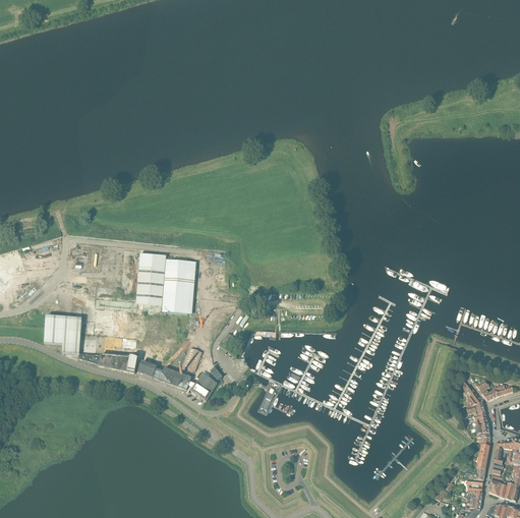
[(15,253),(0,259),(0,274),(20,269),(15,253)]
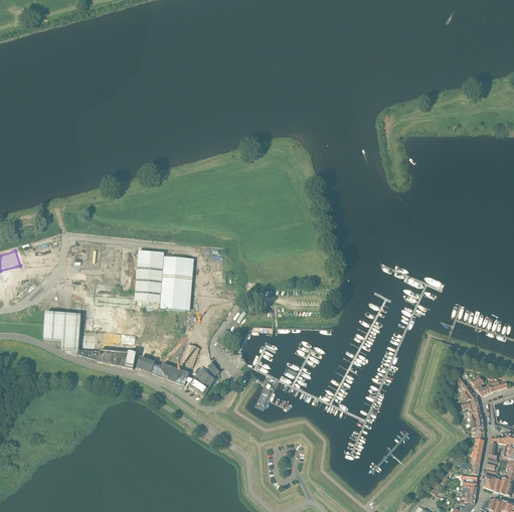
[(159,308),(163,256),(163,252),(138,250),(134,297),(133,306),(159,308)]
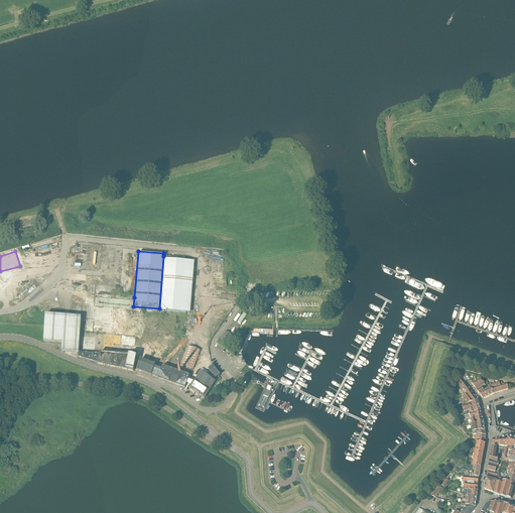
[(194,259),(163,256),(159,308),(164,309),(184,310),(184,309),(189,310),(194,259)]
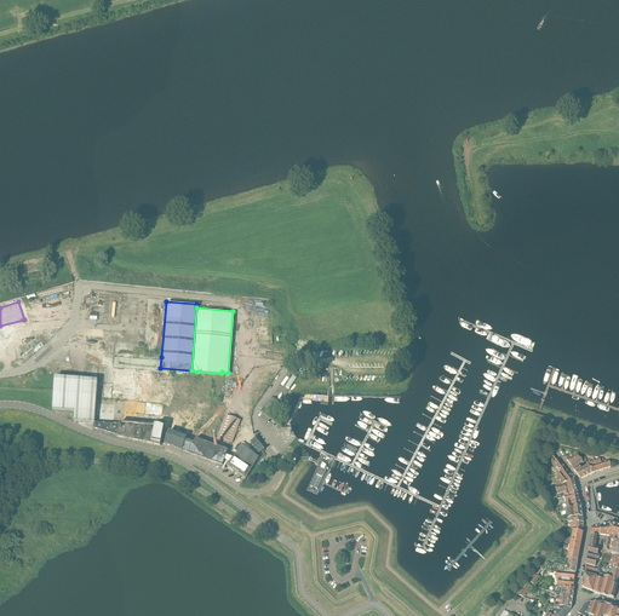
[(114,353),(113,364),(133,366),(160,368),(161,357),(114,353)]
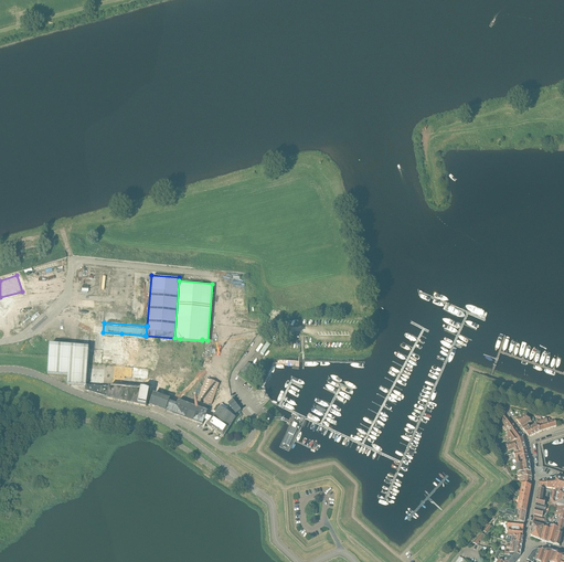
[(264,352),(269,342),(262,338),(256,348),(264,352)]
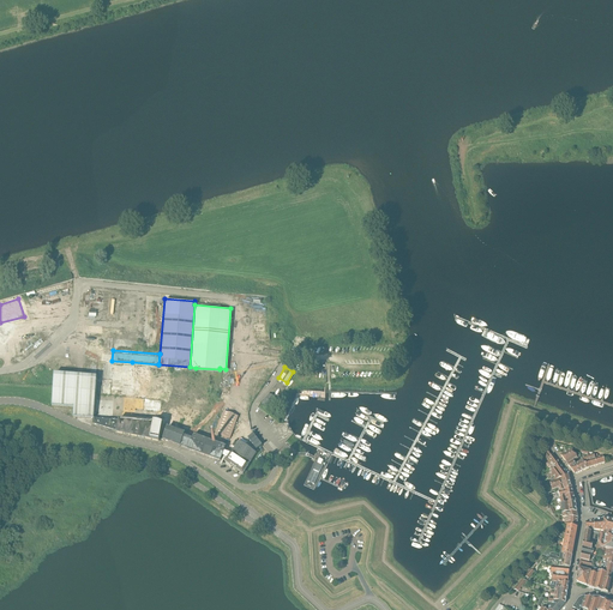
[(92,415),(96,375),(54,372),(53,372),(50,403),(72,404),(72,414),(92,415)]
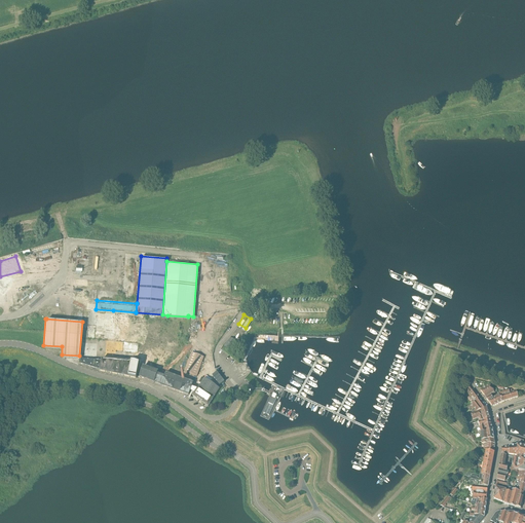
[(234,339),(229,336),(223,344),(229,348),(234,339)]
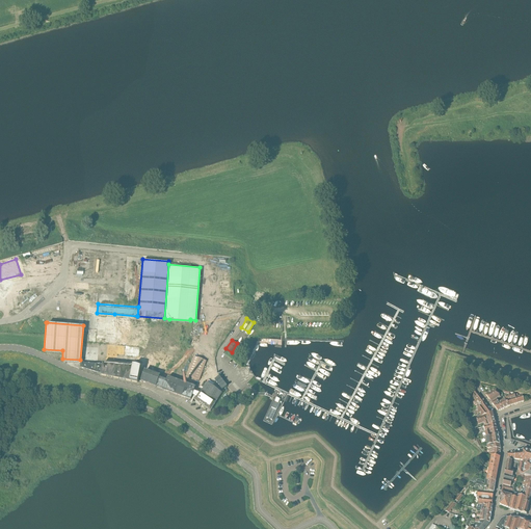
[(133,362),(143,363),(145,343),(132,341),(130,356),(130,360),(133,360),(133,362)]
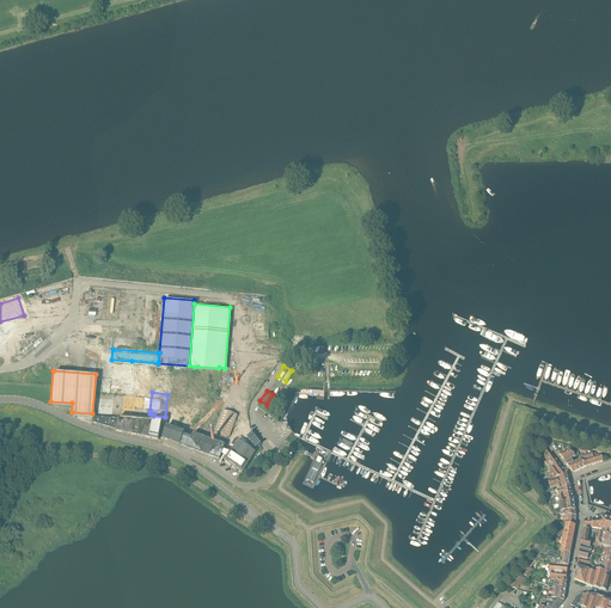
[(237,412),(222,407),(214,429),(228,434),(237,412)]
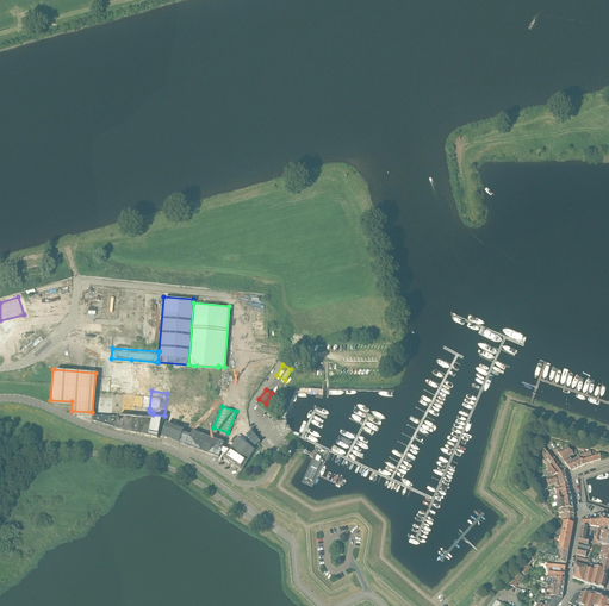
[(165,418),(92,412),(91,418),(92,418),(115,425),(157,433),(161,423),(163,423),(165,420),(165,418)]
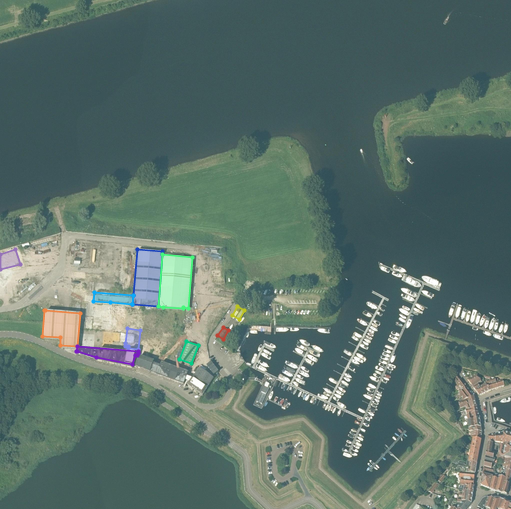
[(183,382),(184,377),(186,374),(187,371),(174,366),(154,359),(139,353),(135,364),(183,382)]
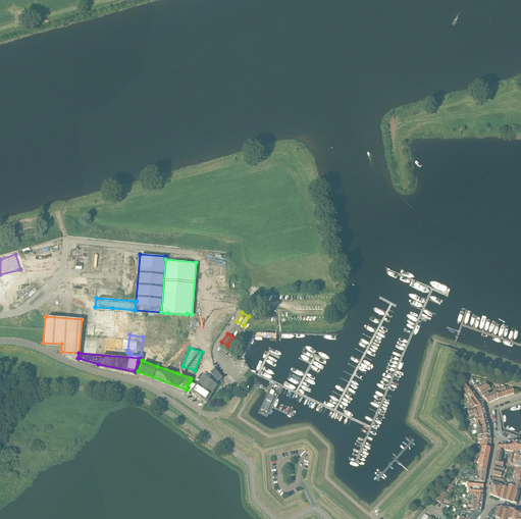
[(196,383),(190,381),(188,384),(193,387),(191,391),(205,401),(217,383),(202,373),(196,383)]
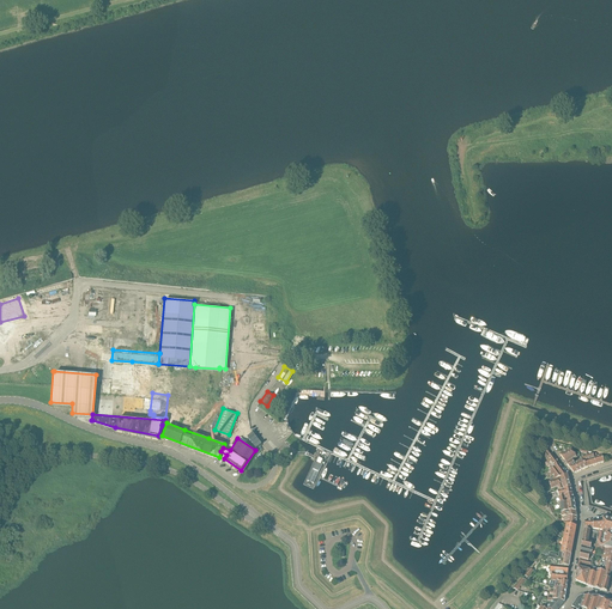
[(315,488),(332,451),(315,443),(298,480),(315,488)]
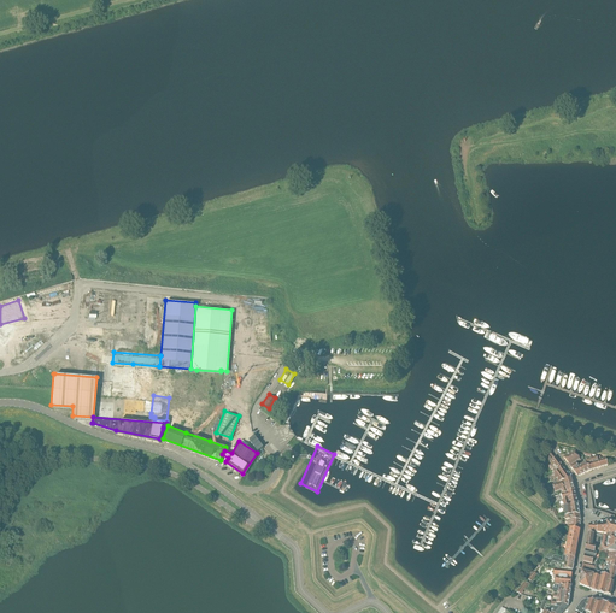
[(552,461),(557,467),(562,464),(550,448),(547,457),(551,463),(552,461)]
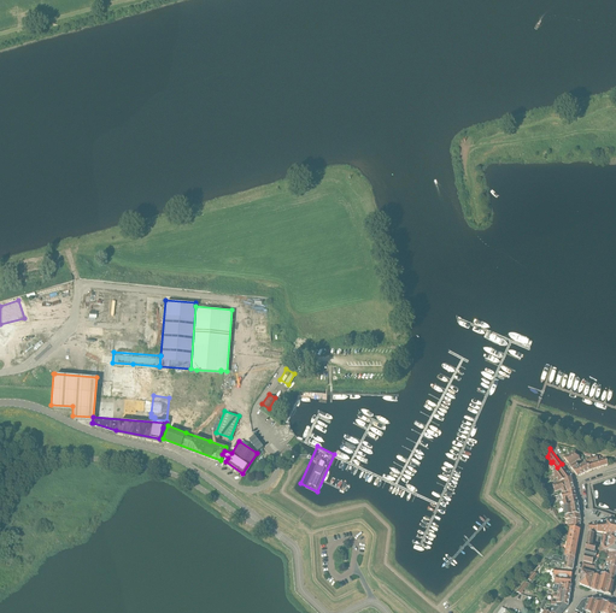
[(578,455),(576,453),(573,448),(562,455),(569,463),(578,455)]
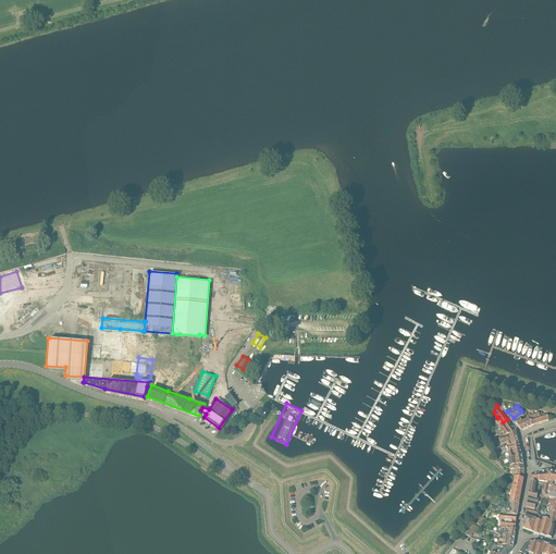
[(538,409),(541,420),(547,418),(546,413),(545,411),(542,413),(541,409),(538,409)]
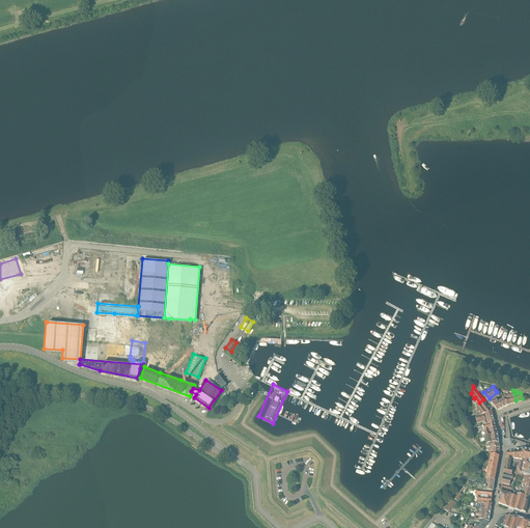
[(502,394),(503,396),(506,403),(507,403),(511,401),(508,392),(502,394)]
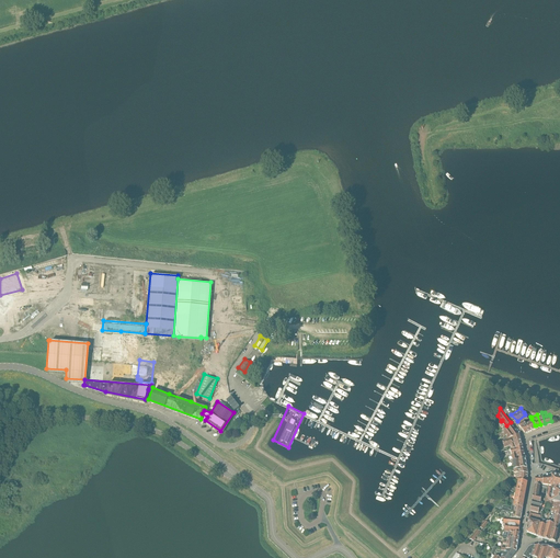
[(535,425),(532,419),(526,421),(524,419),(523,420),(528,429),(535,425)]
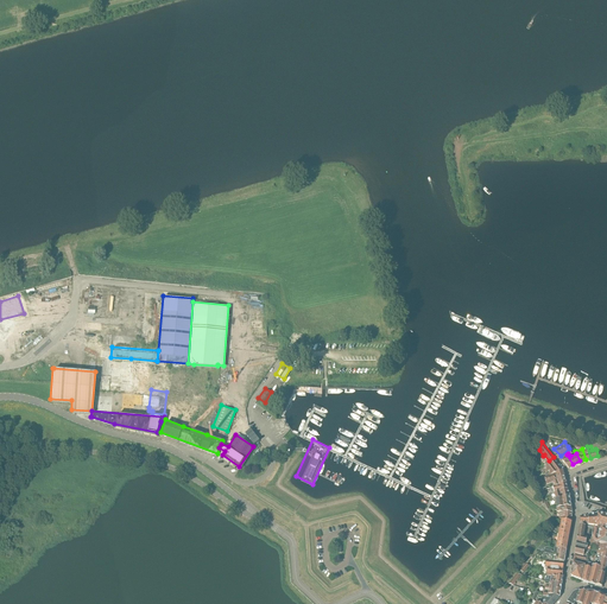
[(568,466),(573,464),(567,455),(561,457),(568,466)]
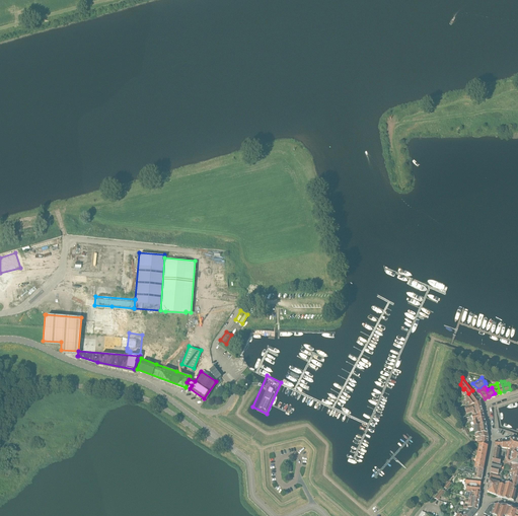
[(467,402),(468,403),(471,402),(479,399),(472,390),(468,393),(464,396),(466,398),(464,399),(465,400),(467,399),(468,401),(467,402)]
